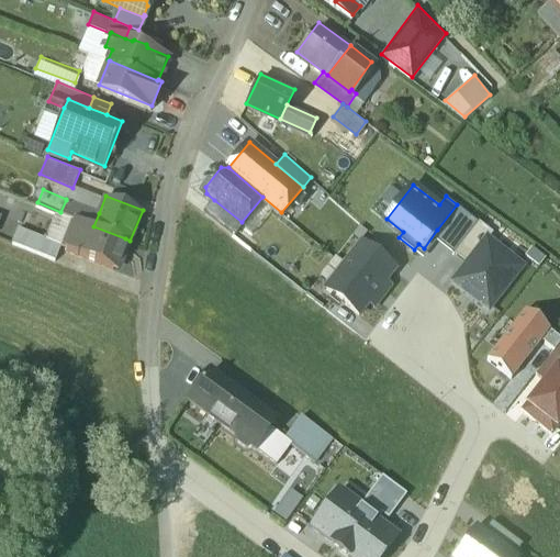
[(99,213),(66,200),(60,212),(78,220),(93,226),(99,213)]
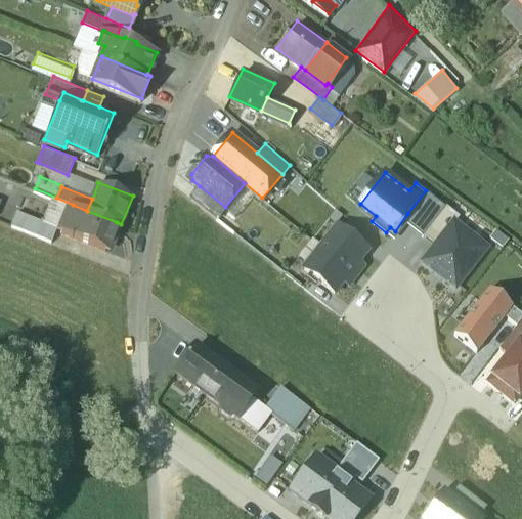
[(225,207),(200,186),(191,197),(217,217),(225,207)]
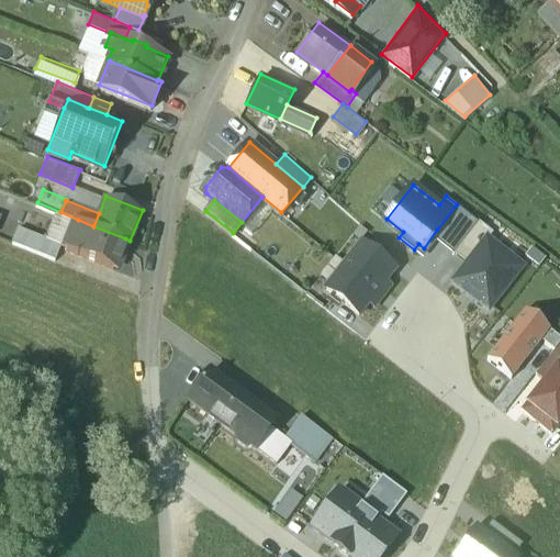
[(479,221),(457,204),(437,230),(459,246),(479,221)]
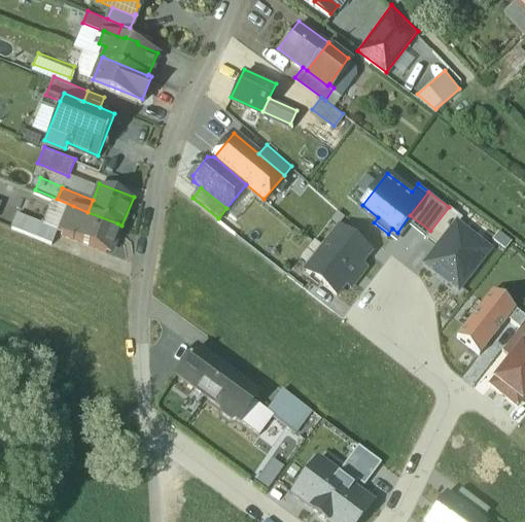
[(88,212),(73,206),(63,231),(107,249),(117,223),(88,212)]
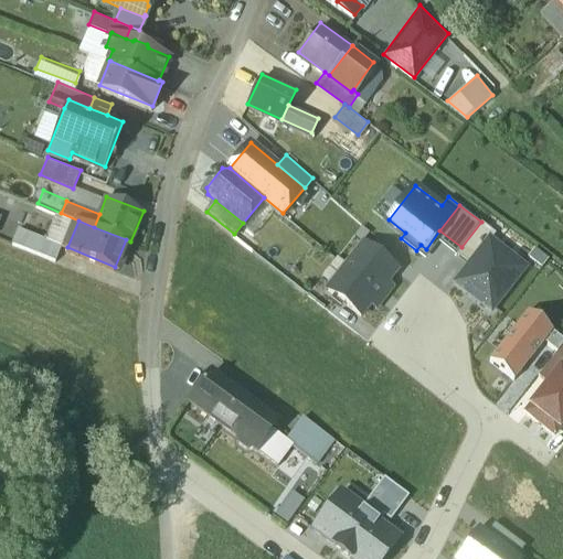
[(482,221),(458,251),(471,262),(490,237),(491,238),(497,232),(482,221)]
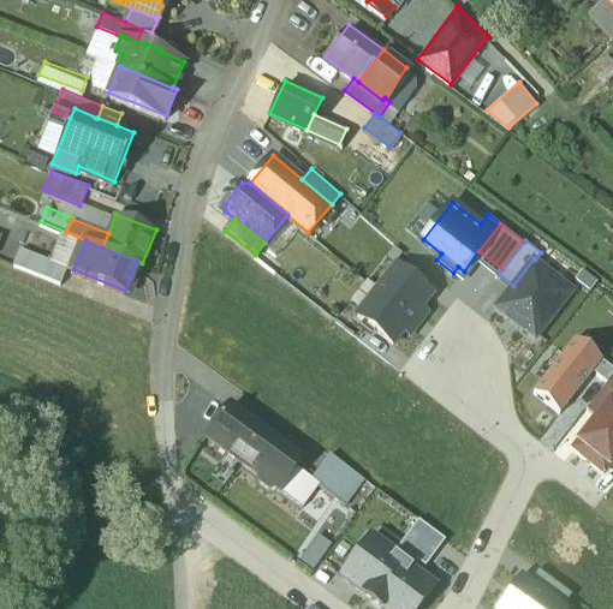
[(69,264),(21,245),(15,261),(61,280),(69,264)]
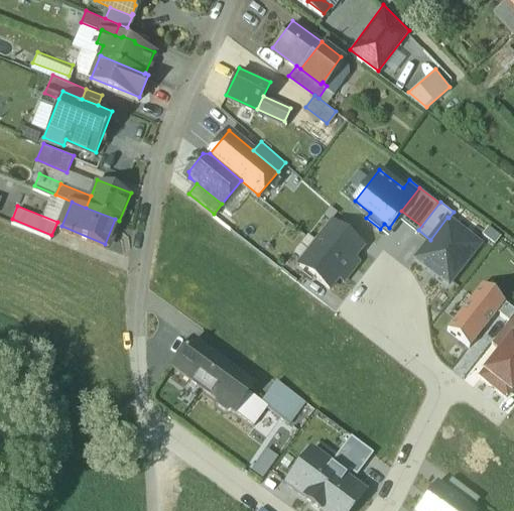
[(448,218),(447,217),(430,240),(417,256),(450,281),(480,242),(448,218)]
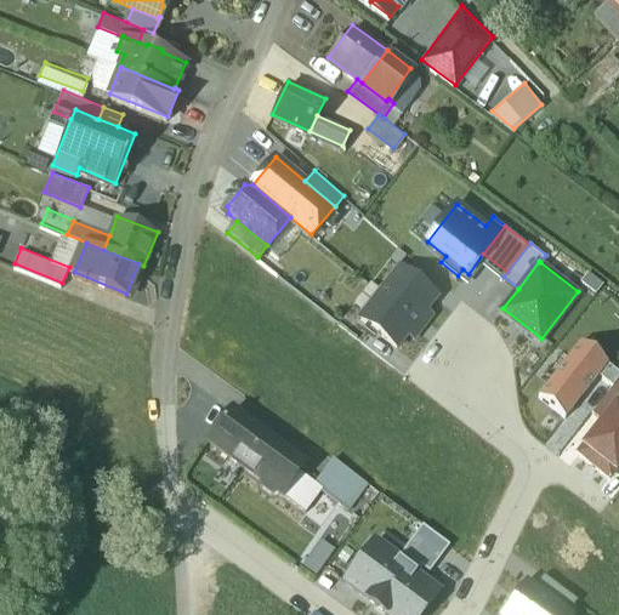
[(401,267),(362,315),(398,345),(408,331),(414,336),(432,313),(426,309),(437,295),(401,267)]
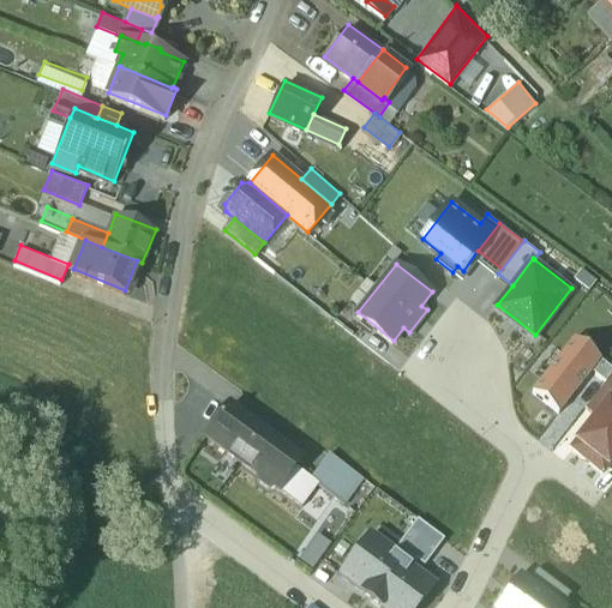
[(598,277),(583,266),(575,276),(589,288),(598,277)]
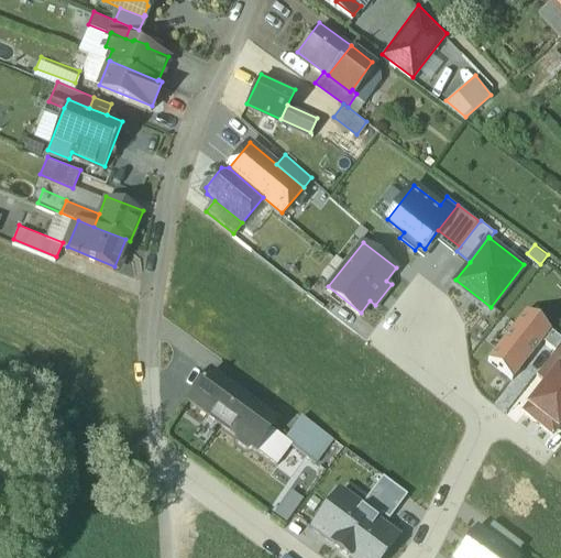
[(488,358),(513,376),(543,338),(551,328),(527,309),(488,358)]
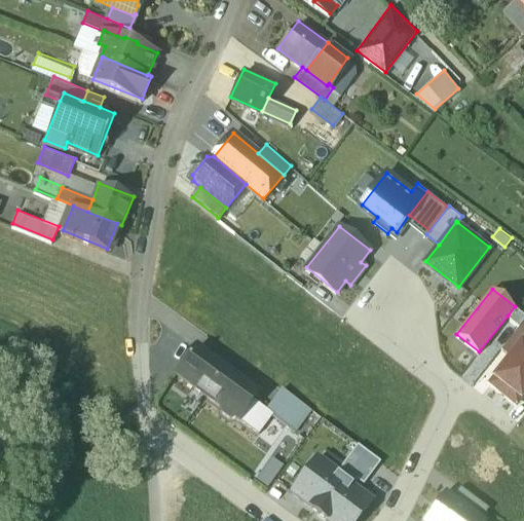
[(523,312),(515,306),(508,315),(519,325),(523,320),(523,312)]
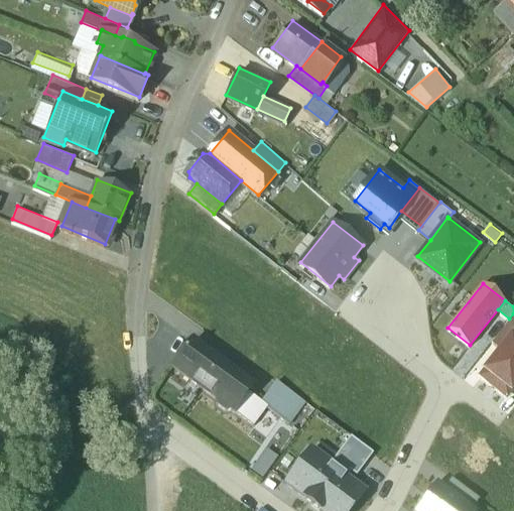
[(493,341),(502,348),(513,333),(513,313),(509,318),(493,341)]
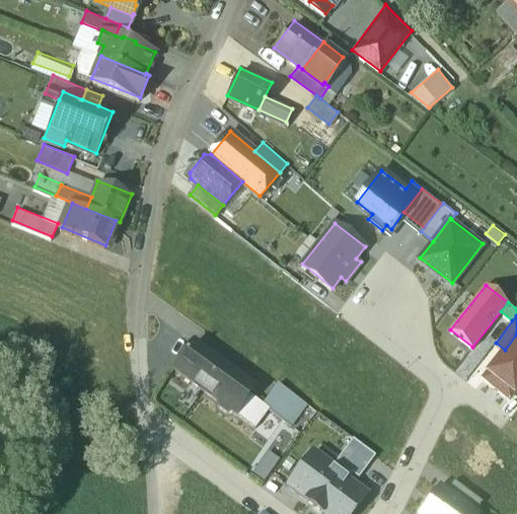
[(510,395),(516,387),(516,335),(505,350),(485,376),(510,395)]
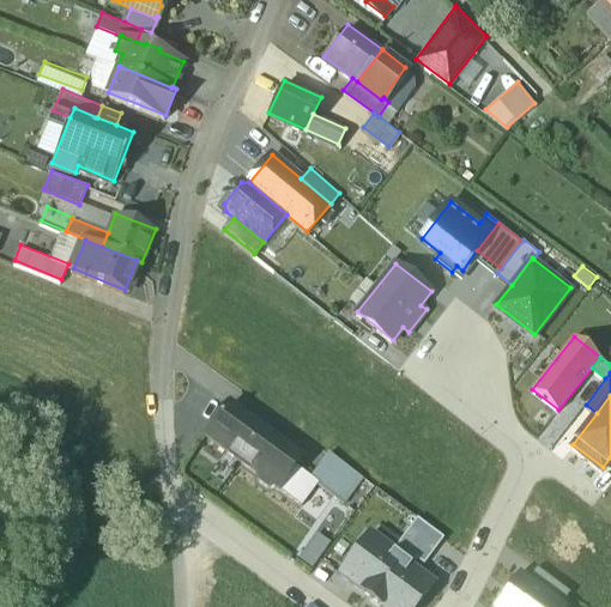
[(264,424),(229,399),(206,431),(240,456),(264,424)]
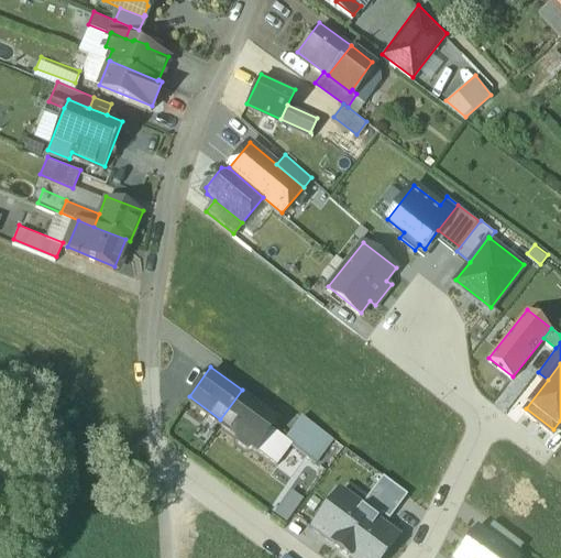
[(277,415),(242,390),(220,419),(235,430),(237,438),(245,444),(252,442),(255,445),(270,425),(277,415)]
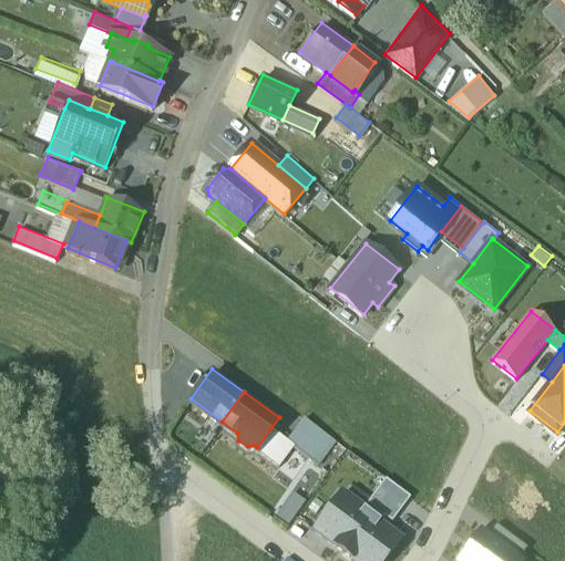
[(336,438),(304,415),(287,438),(319,461),(336,438)]
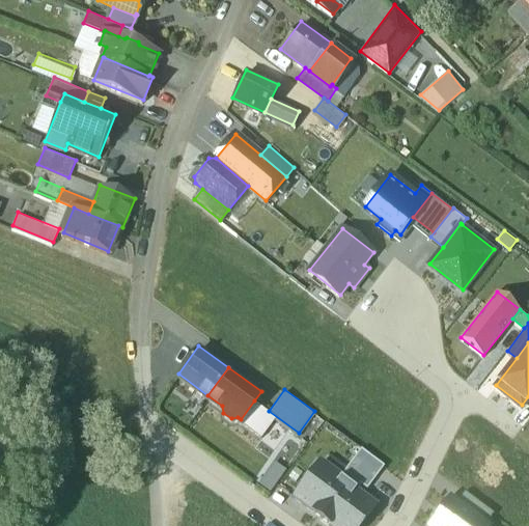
[(274,416),(254,400),(241,419),(261,434),(274,416)]
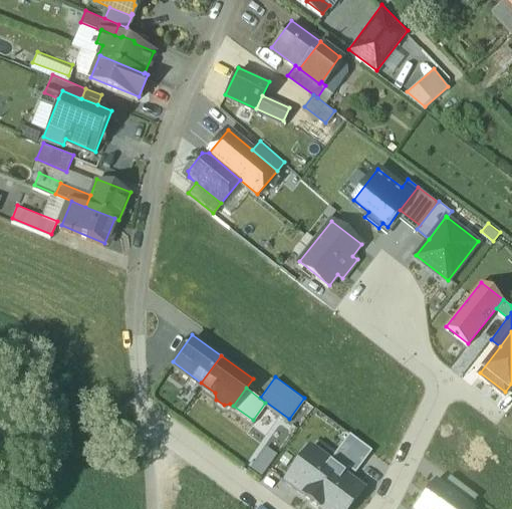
[(350,432),(342,443),(363,459),(372,448),(350,432)]
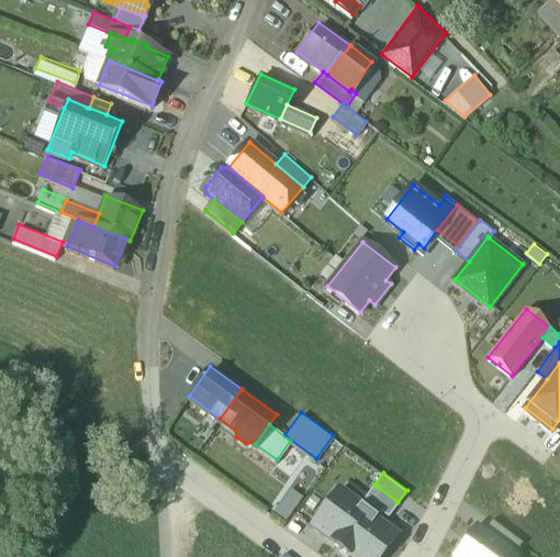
[(276,507),(288,515),(304,491),(292,482),(276,507)]
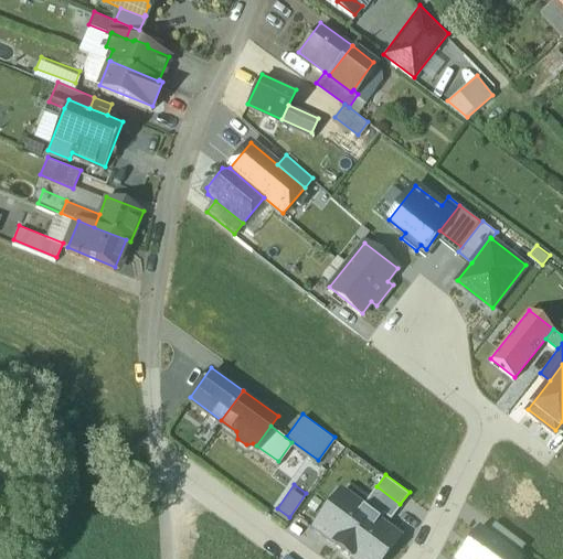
[(376,486),(368,498),(376,505),(385,512),(391,516),(400,504),(376,486)]
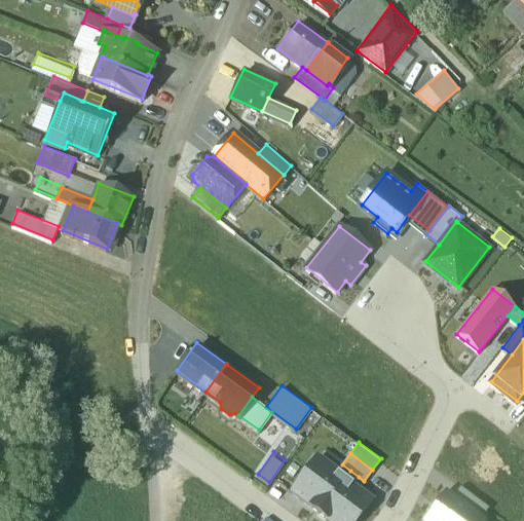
[(293,490),(322,511),(350,471),(342,464),(338,471),(319,456),(293,490)]
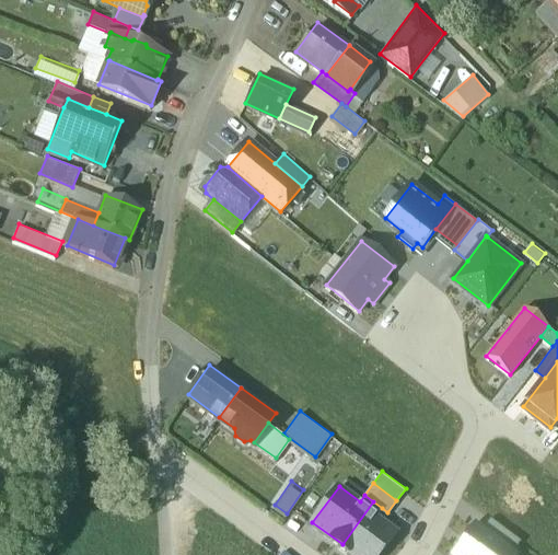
[(373,501),(343,544),(340,546),(351,554),(379,554),(396,532),(375,517),(382,508),(373,501)]
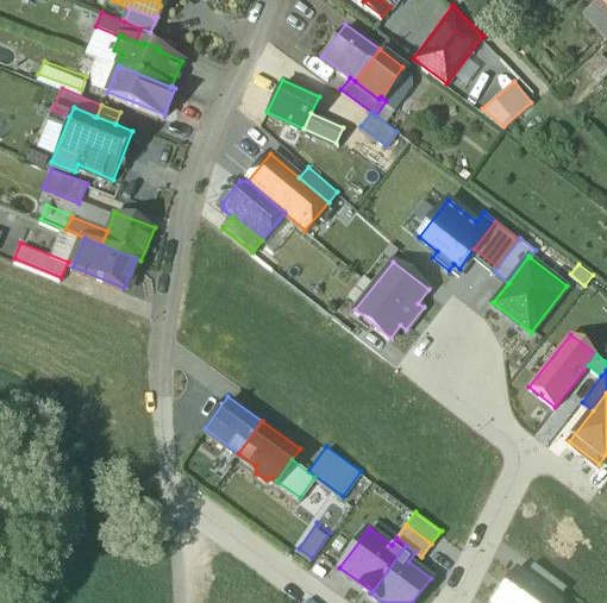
[(568,585),(534,560),(525,572),(558,596),(568,585)]
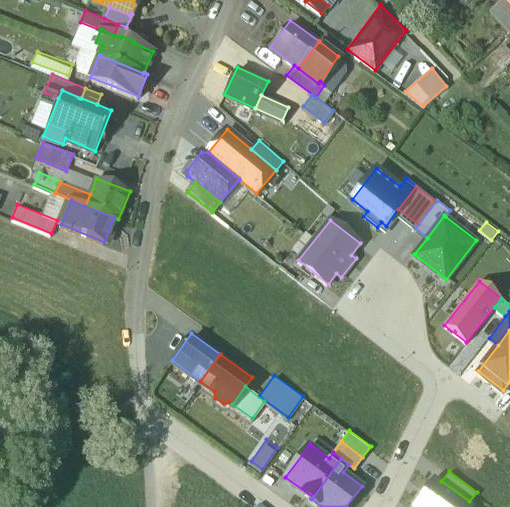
[(473,506),(475,505),(469,501),(441,481),(434,476),(411,506),(473,506)]
